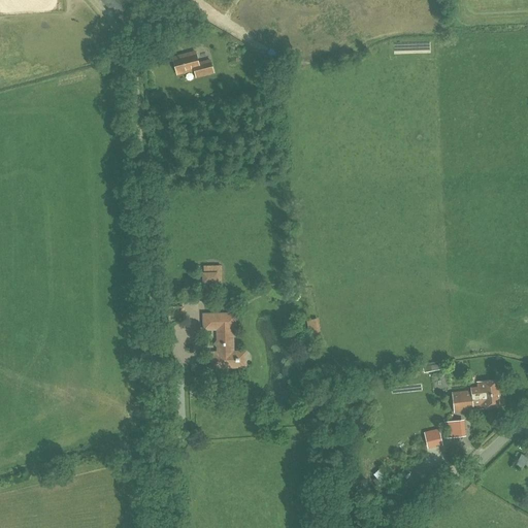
[(140,8),(131,0),(101,0),(117,14),(114,17),(124,25),(140,8)]
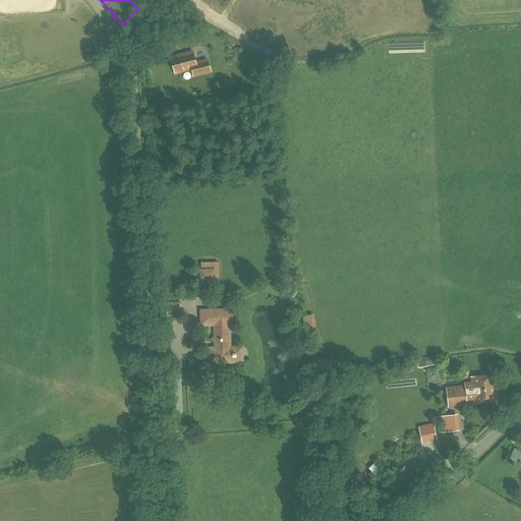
[(211,71),(208,59),(195,62),(193,51),(171,57),(175,73),(192,68),(194,75),(211,71)]
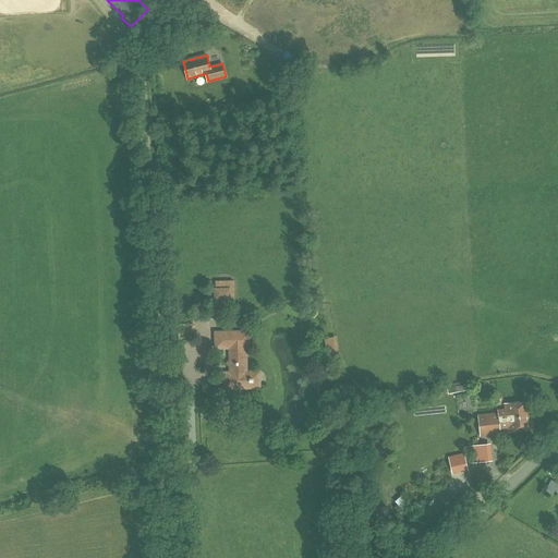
[(229,289),(215,289),(216,298),(229,298),(229,289)]
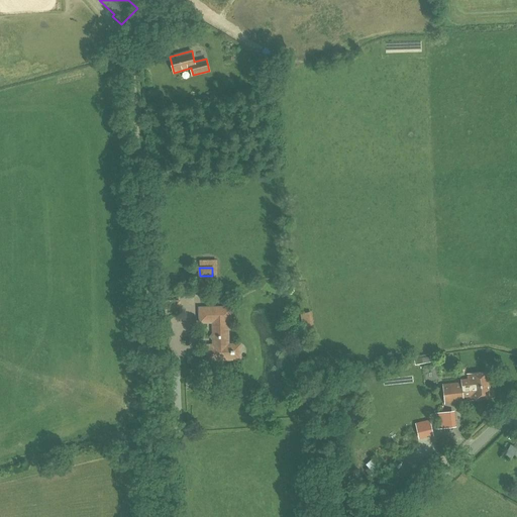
[(180,309),(180,301),(166,301),(166,309),(180,309)]
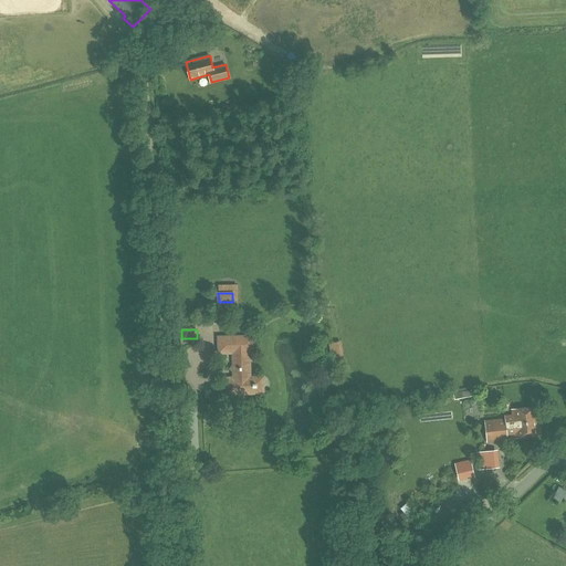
[(263,378),(254,378),(250,378),(249,352),(253,352),(253,337),(219,337),(220,353),(234,352),(234,365),(233,365),(231,366),(230,368),(231,371),(233,371),(234,371),(234,378),(228,378),(228,394),(255,392),(264,392),(263,378)]
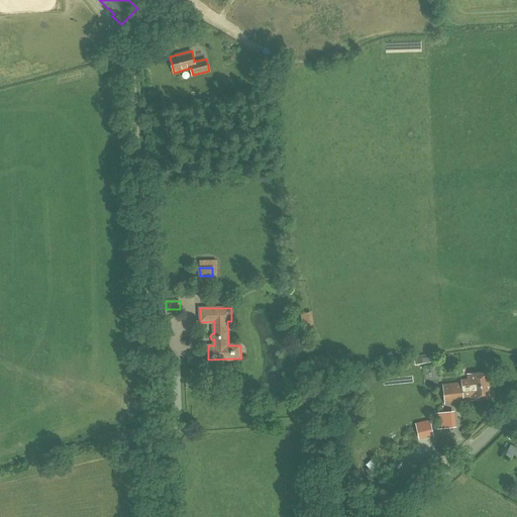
[(415,365),(431,362),(430,355),(422,357),(421,356),(414,358),(415,365)]
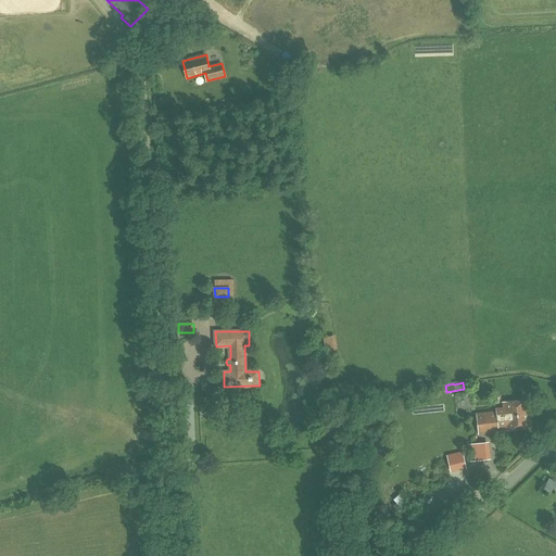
[(503,402),(503,408),(506,427),(506,431),(531,428),(528,400),(503,402)]
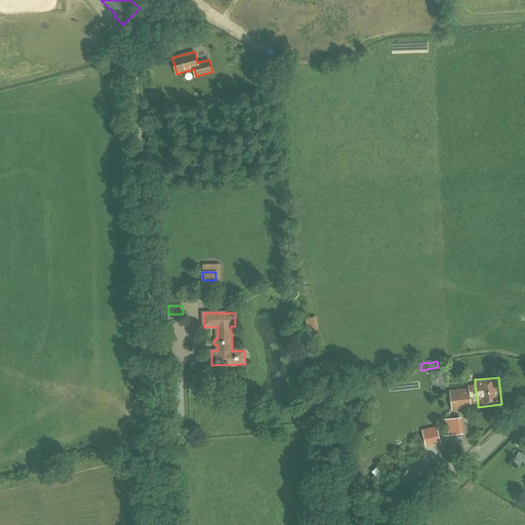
[(471,404),(478,403),(475,386),(468,387),(469,389),(449,391),(451,409),(471,407),(471,404)]
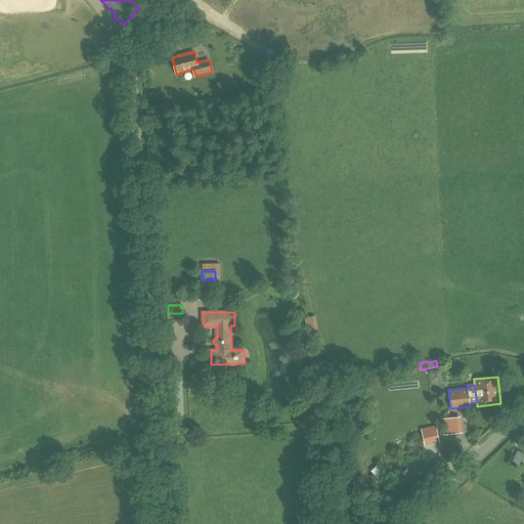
[(447,434),(462,432),(460,417),(445,419),(447,434)]
